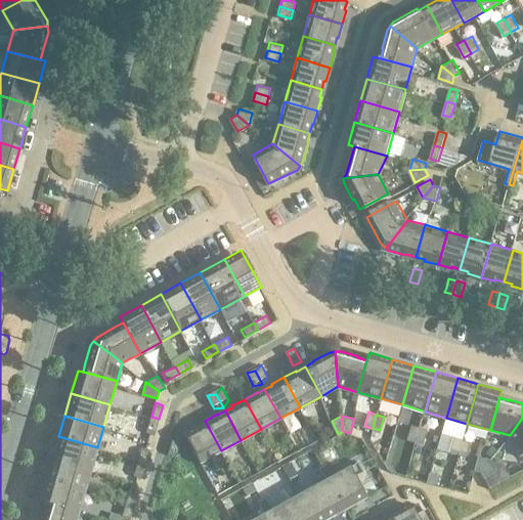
[(159,419),(151,417),(147,431),(155,433),(159,419)]
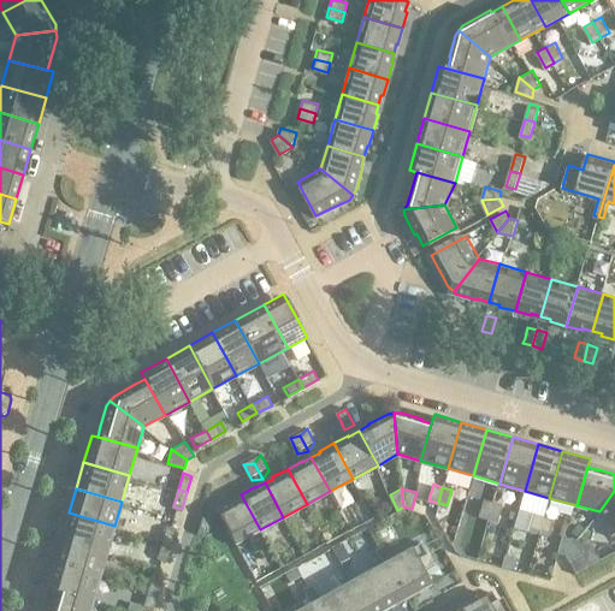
[(614,491),(599,511),(611,534),(614,533),(614,491)]
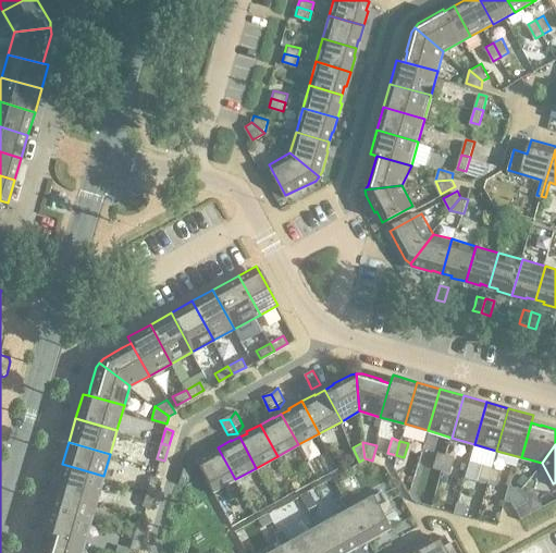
[(235,479),(218,447),(205,454),(205,456),(196,461),(204,475),(213,491),(235,479)]
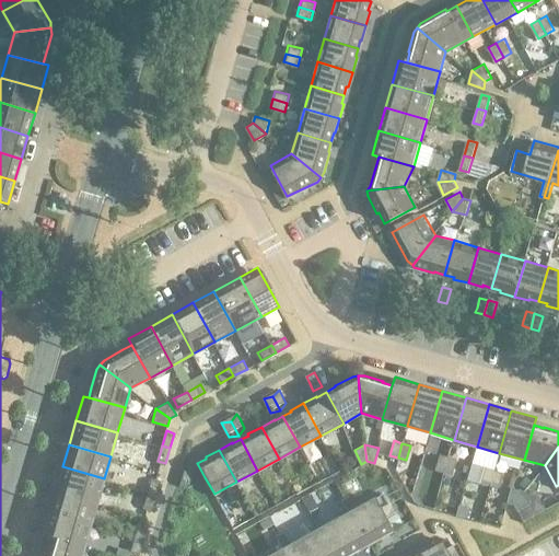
[(434,468),(443,471),(447,456),(439,453),(434,468)]
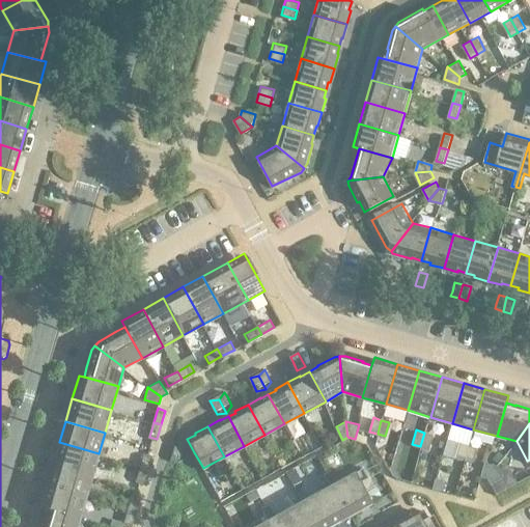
[(433,435),(424,433),(420,446),(428,448),(433,435)]
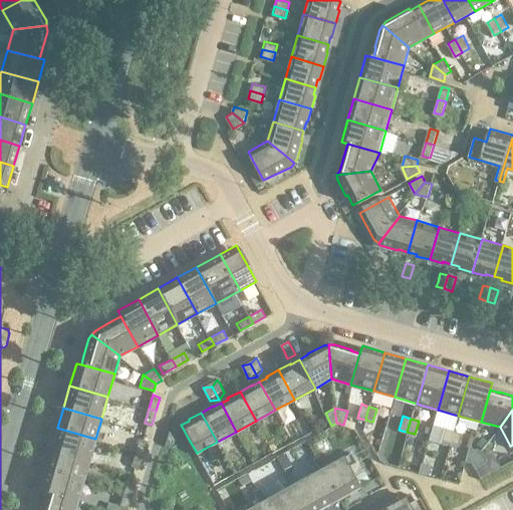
[(95,439),(57,428),(51,449),(89,460),(95,439)]
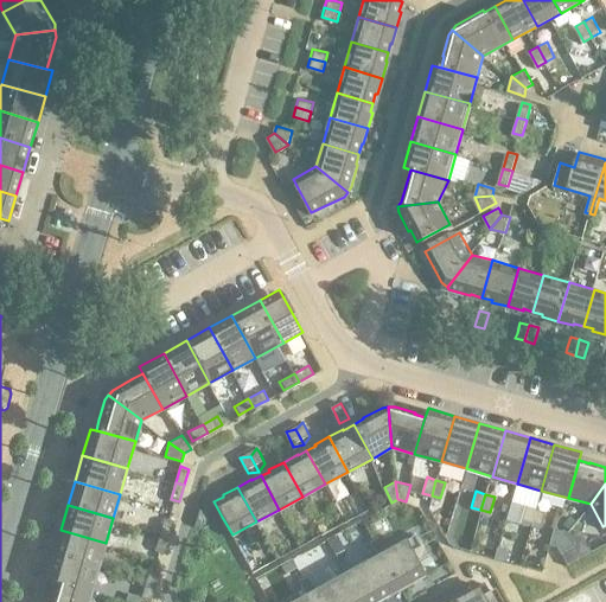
[(522,522),(531,524),(535,508),(527,506),(522,522)]
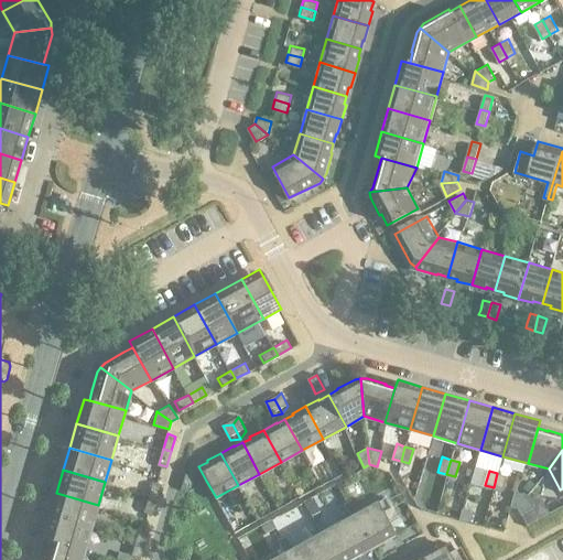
[(195,475),(186,472),(181,487),(182,487),(190,491),(195,475)]
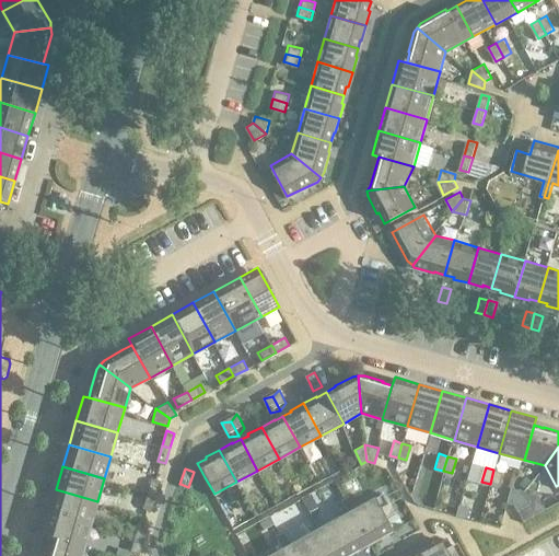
[(502,472),(493,470),(490,484),(498,487),(502,472)]
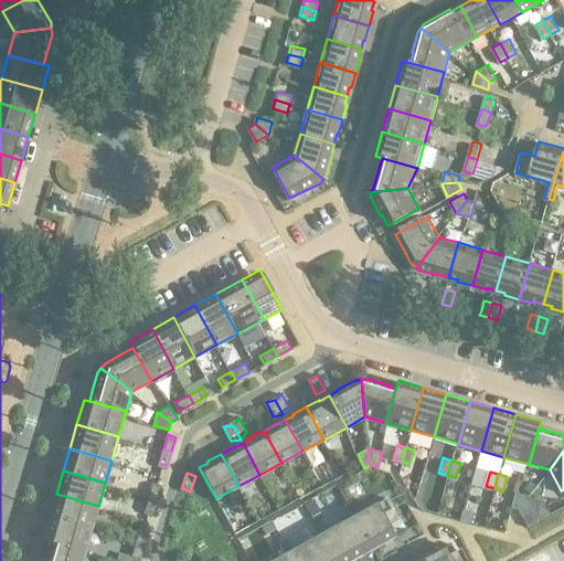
[(155,482),(150,495),(159,497),(162,484),(155,482)]
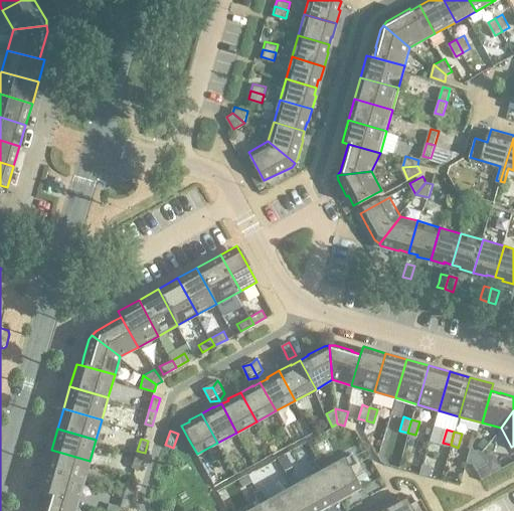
[(470,447),(466,461),(472,463),(482,451),(470,447)]
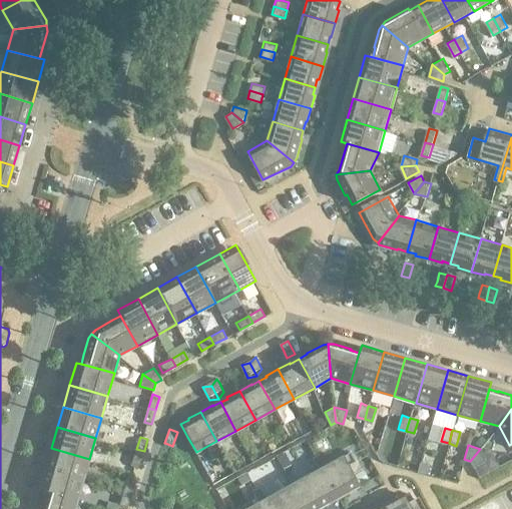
[(89,459),(51,448),(45,469),(83,480),(89,459)]
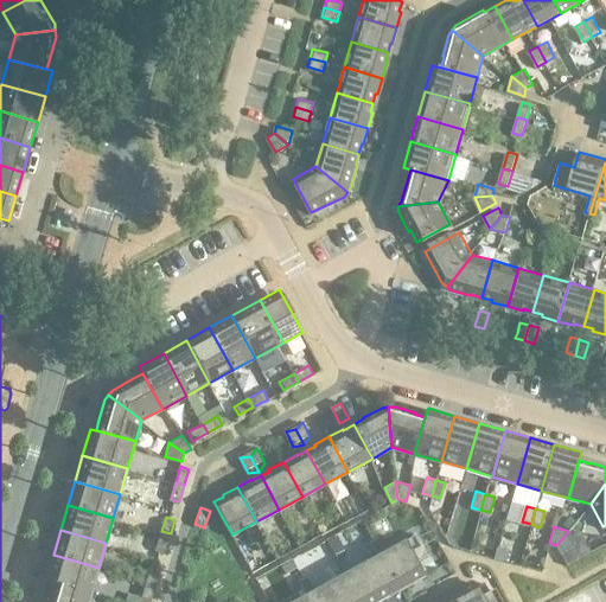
[(171,533),(161,531),(158,544),(166,546),(171,533)]
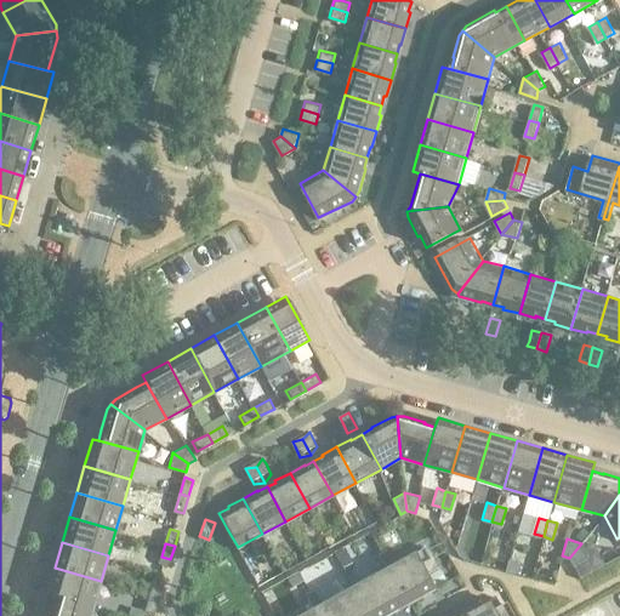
[(589,557),(581,543),(569,558),(574,565),(589,557)]
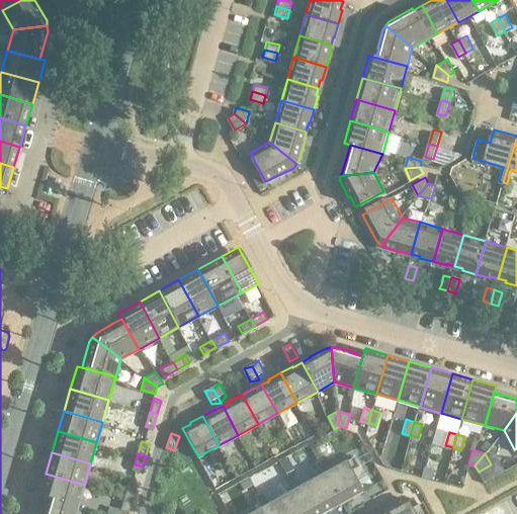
[(323,457),(319,459),(342,502),(354,496),(353,494),(362,489),(356,479),(366,473),(357,454),(329,469),(323,457)]
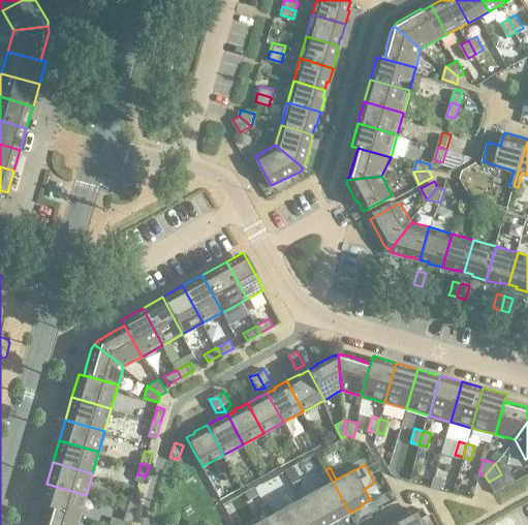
[(349,513),(325,469),(322,471),(329,484),(302,499),(315,524),(322,524),(336,518),(337,520),(349,513)]
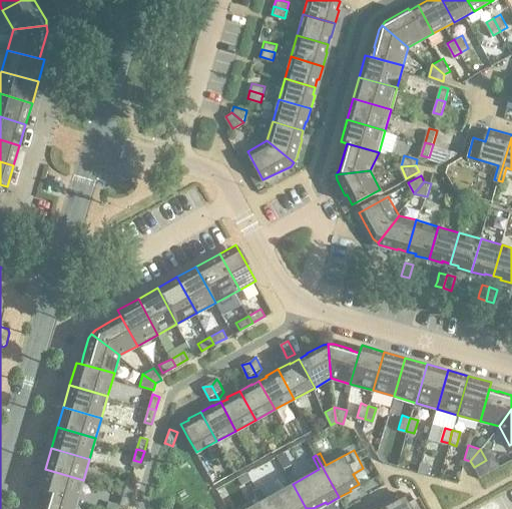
[(422,462),(420,469),(430,472),(432,465),(422,462)]
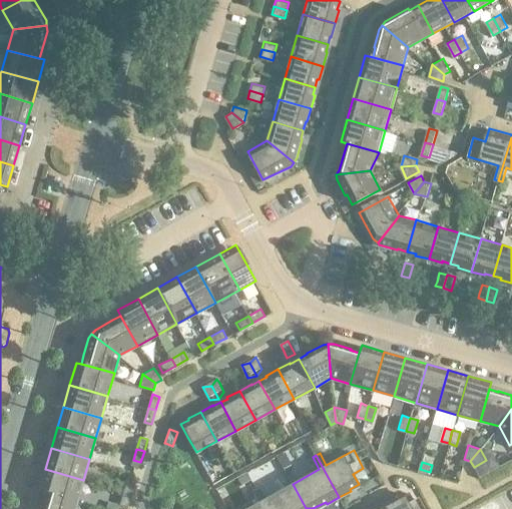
[(363,468),(353,474),(359,484),(369,479),(363,468)]
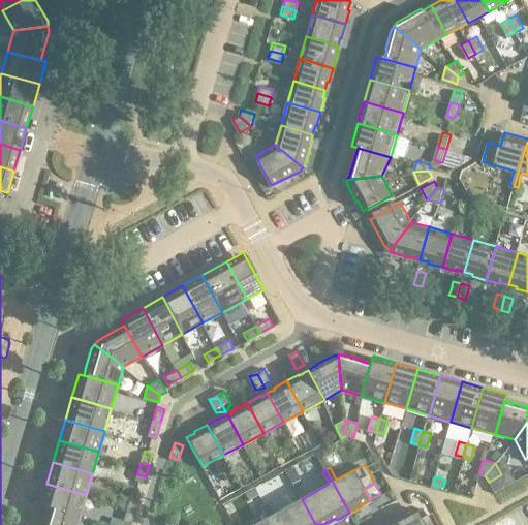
[(86,495),(47,484),(39,511),(44,513),(44,511),(79,520),(86,495)]
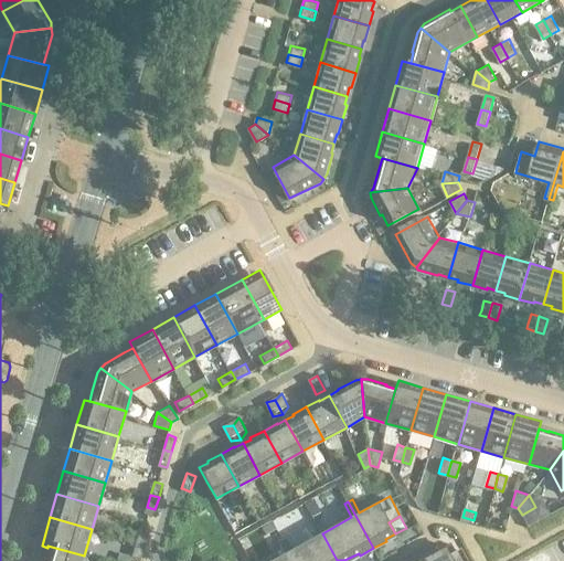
[(272,520),(263,526),(266,533),(276,528),(272,520)]
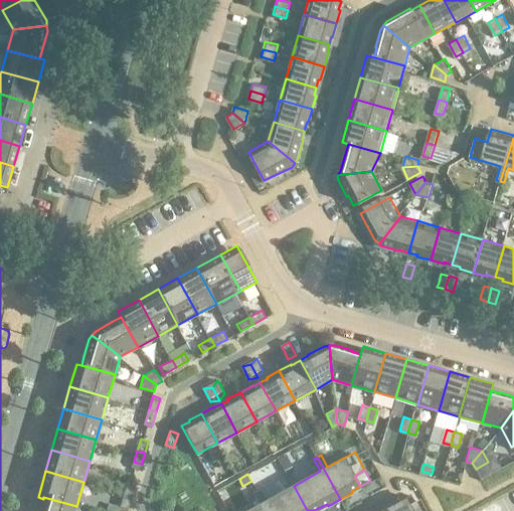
[(128,481),(124,495),(132,497),(136,483),(128,481)]
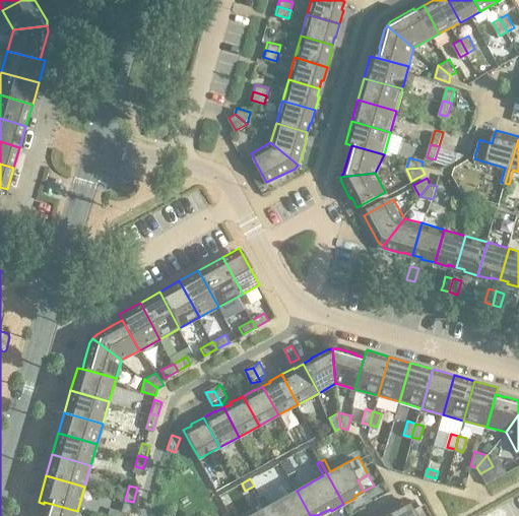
[(310,515),(297,491),(270,506),(263,493),(260,495),(271,515),(310,515)]
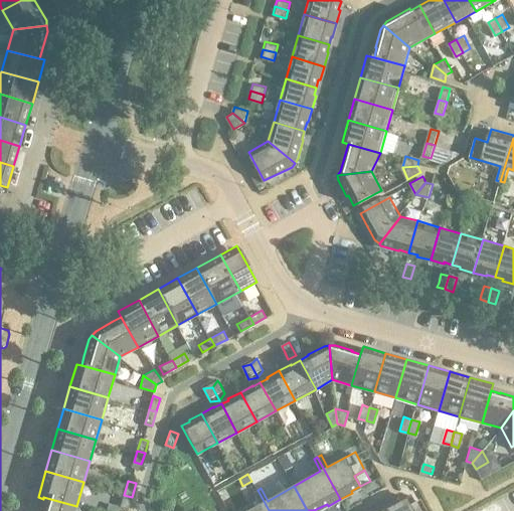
[(269,510),(258,490),(253,492),(261,504),(249,510),(247,510),(269,510)]
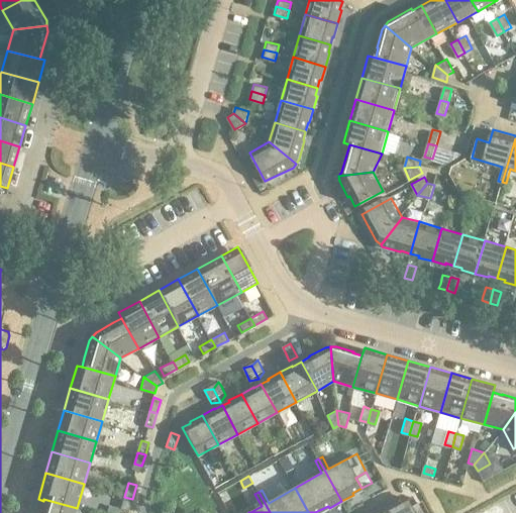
[(406,498),(404,495),(384,506),(387,512),(427,512),(421,502),(417,504),(411,507),(406,498)]
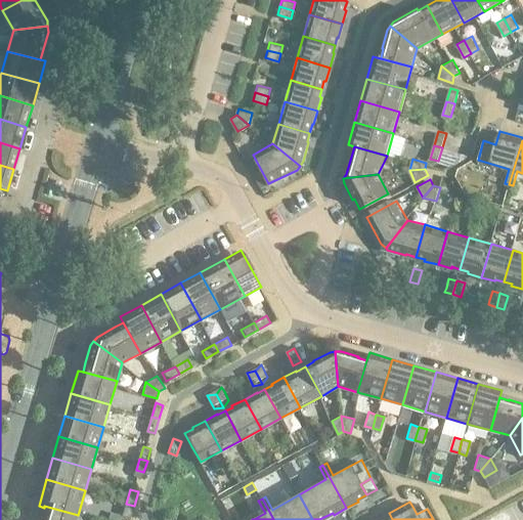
[(418,502),(411,505),(417,514),(423,511),(418,502)]
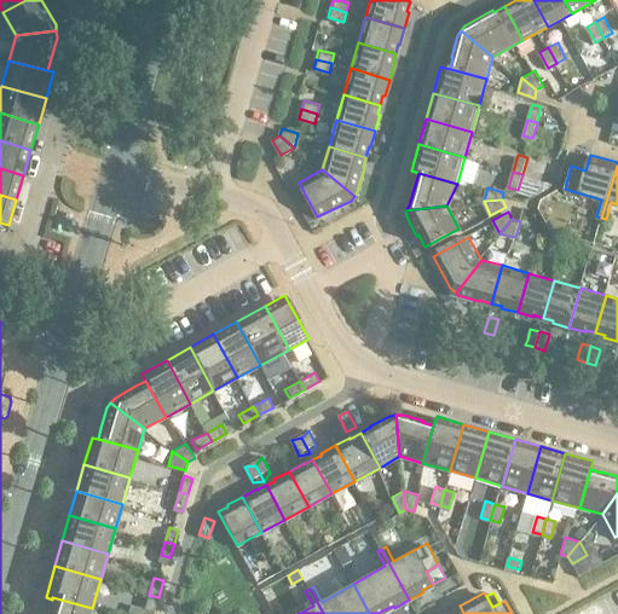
[(159,597),(149,595),(145,610),(154,613),(159,597)]
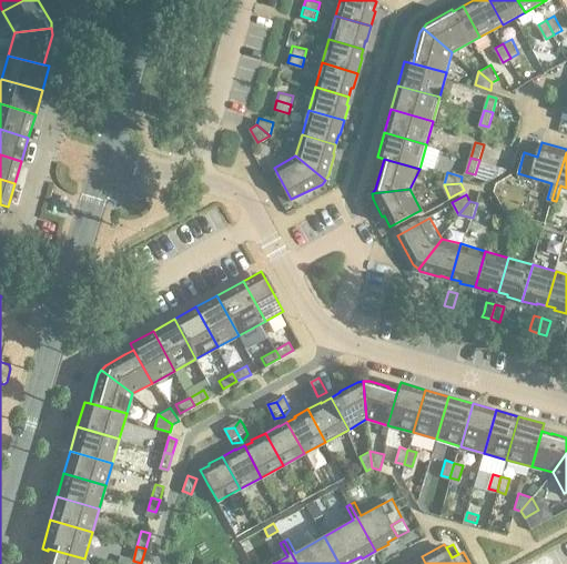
[(82,563),(84,559),(48,549),(48,551),(43,563),(82,563)]
